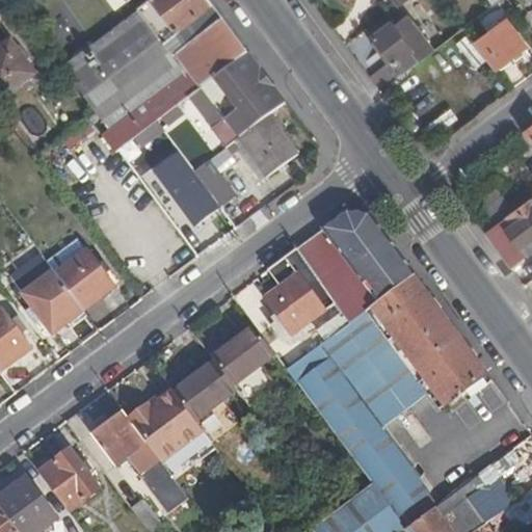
[(87,99),(98,113),(123,148),(144,132),(158,122),(190,98),(202,89),(220,75),(249,54),(233,32),(208,0),(152,0),(80,55),(63,68),(87,99)]
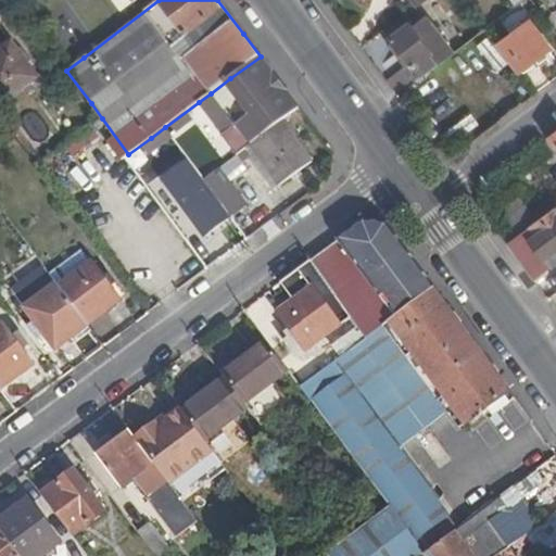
[(496,45),(510,64),(518,75),(551,50),(529,21),(496,45)]
